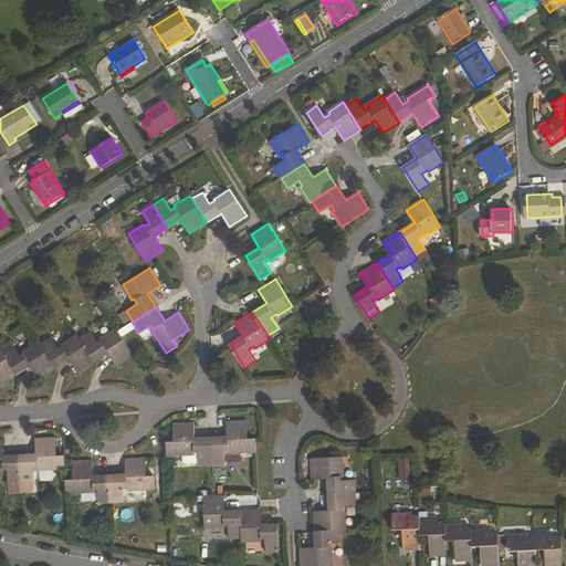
[(123,335),(135,328),(132,322),(119,329),(123,335)]
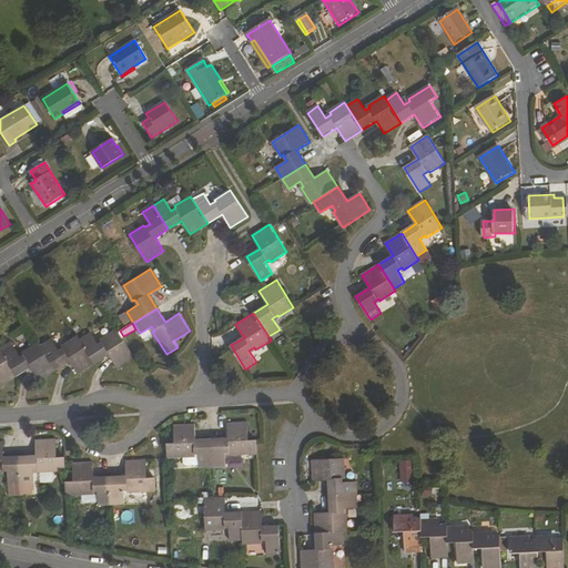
[(109,354),(118,367),(134,355),(119,332),(118,328),(102,338),(103,341),(99,344),(91,332),(81,338),(97,362),(109,354)]
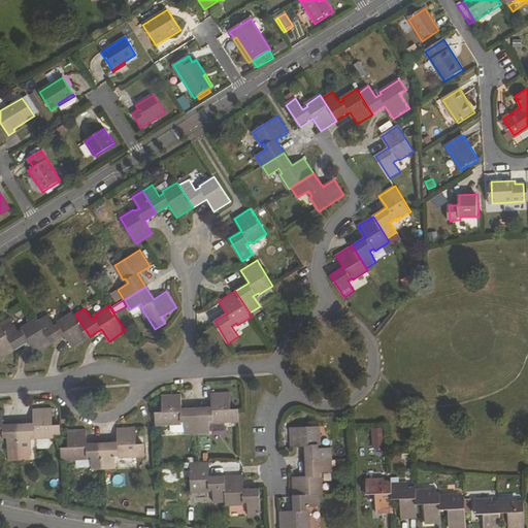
[(53,342),(65,334),(73,347),(90,336),(75,315),(73,311),(59,321),(60,322),(56,325),(48,315),(39,321),(53,342)]
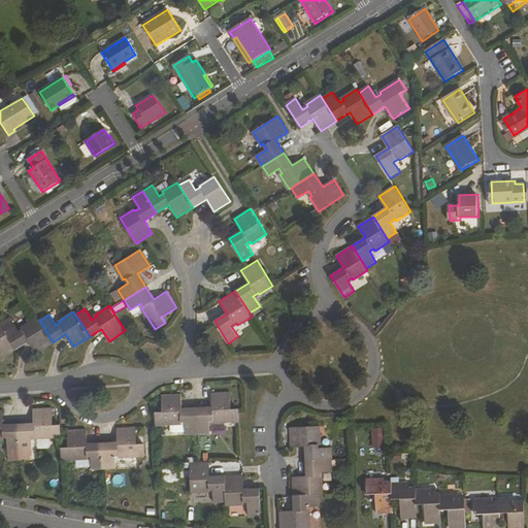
[(15,349),(28,340),(36,353),(53,342),(39,321),(36,317),(22,326),(23,328),(19,331),(11,321),(1,327),(15,349)]
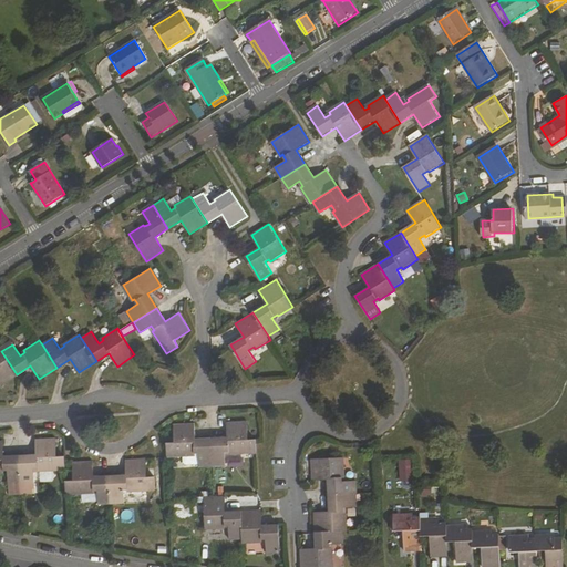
[(0,384),(17,374),(1,351),(0,348),(0,384)]
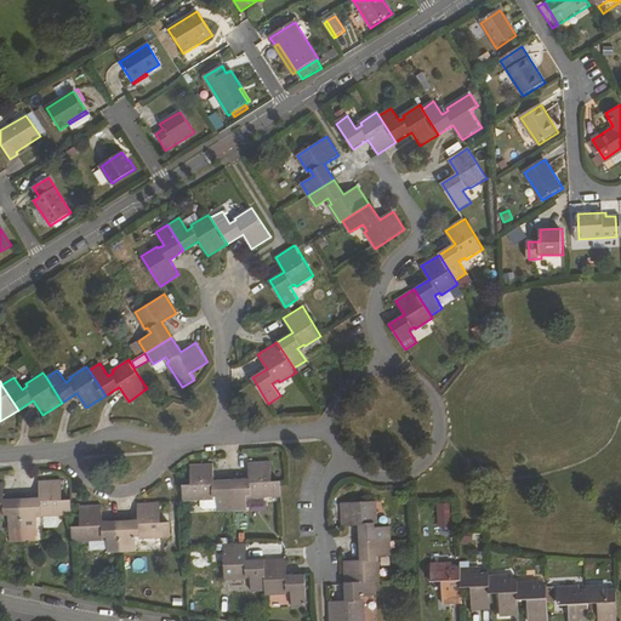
[(273,480),(272,461),(249,462),(249,479),(232,480),(233,510),(248,508),(246,494),(252,494),(252,496),(281,496),(280,480),(273,480)]
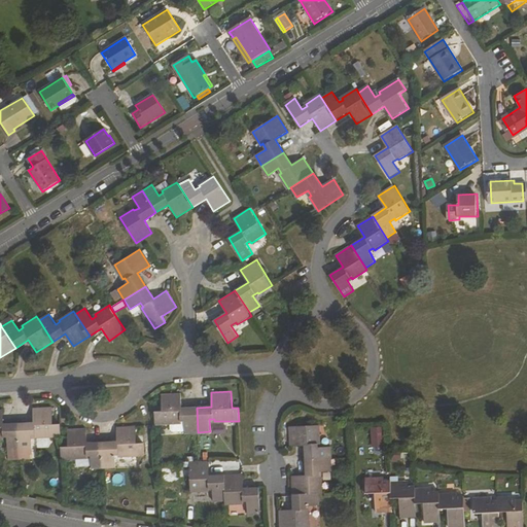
[(163,411),(155,412),(156,424),(181,423),(180,420),(186,420),(186,432),(198,432),(197,408),(182,408),(181,393),(162,394),(163,411)]
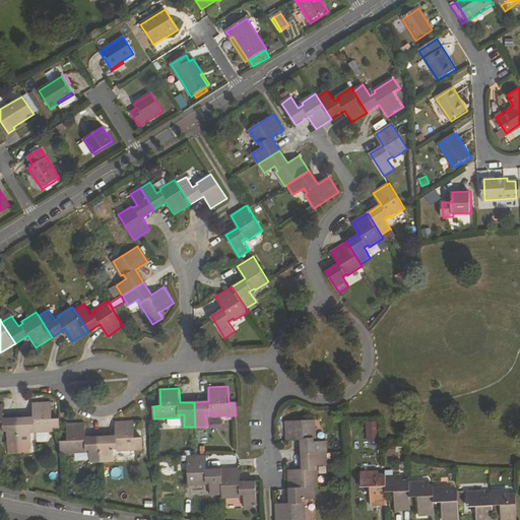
[(59,423),(59,417),(52,417),(51,401),(33,402),(33,415),(18,416),(20,452),(31,451),(30,429),(36,429),(36,431),(60,430),(59,423)]
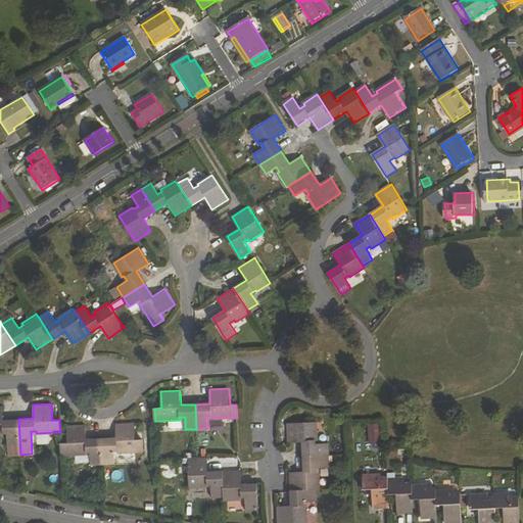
[(0,406),(0,434),(2,435),(2,433),(7,432),(8,456),(20,455),(18,419),(4,420),(3,406),(0,406)]
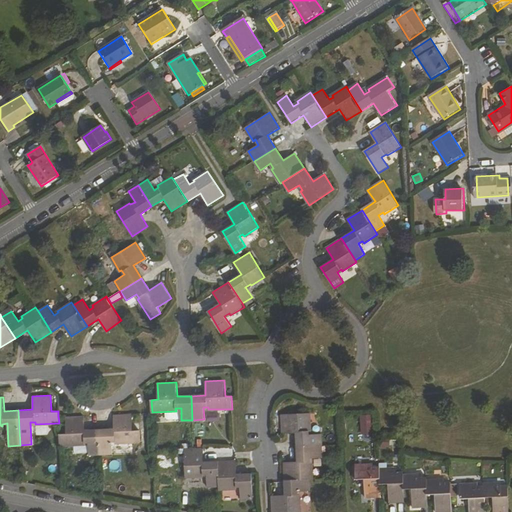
[(113,414),(114,428),(99,429),(100,453),(112,453),(111,441),(116,440),(116,442),(140,442),(139,429),(133,429),(132,413),(113,414)]
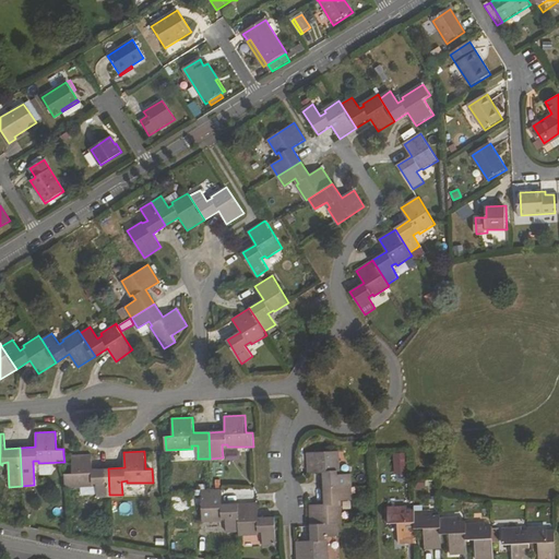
[(341,468),(340,451),(308,452),(309,472),(324,472),(324,487),(353,486),(353,474),(339,474),(339,468),(341,468)]
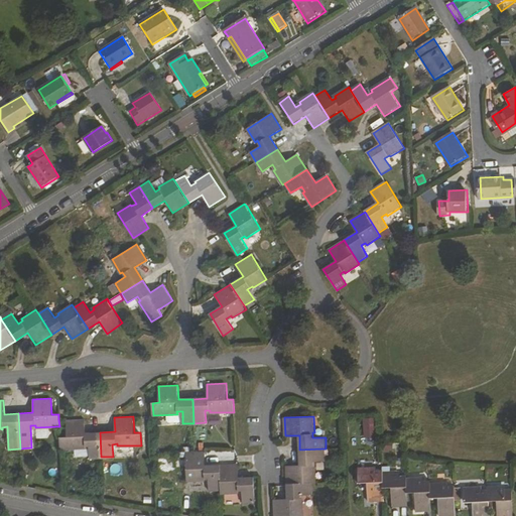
[(376,417),(362,418),(363,437),(376,437),(376,417)]
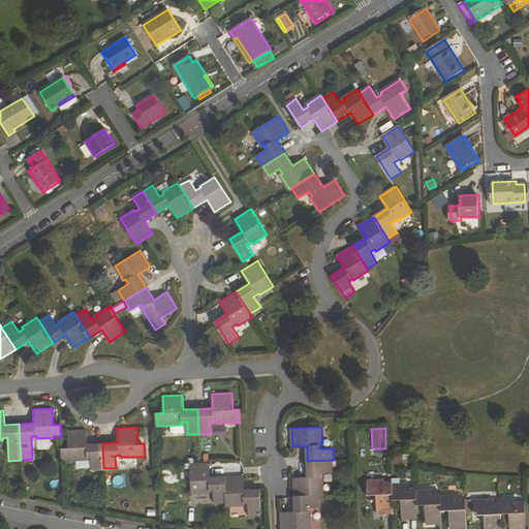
[(88,443),(87,429),(67,430),(68,446),(61,447),(62,460),(86,459),(86,457),(91,457),(92,469),(103,468),(102,443),(88,443)]
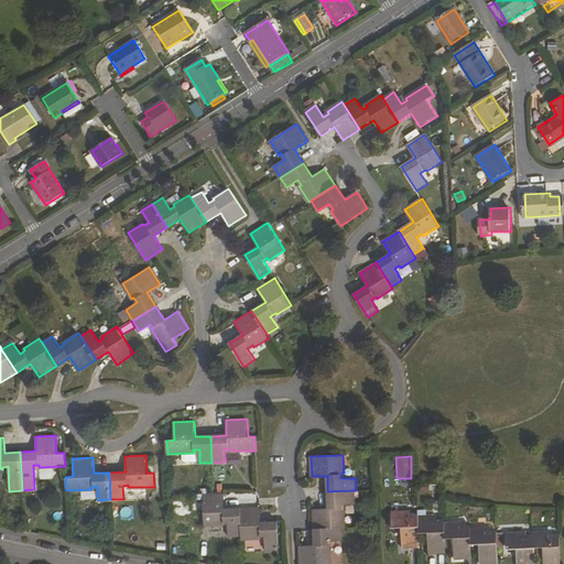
[(421,481),(421,489),(432,489),(431,480),(421,481)]
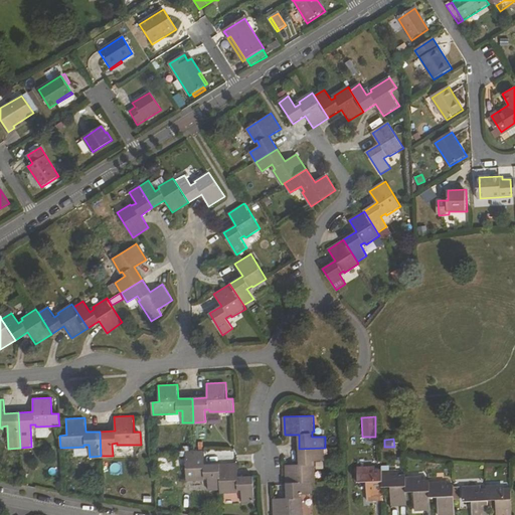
[(299,449),(300,464),(286,464),(287,482),(313,481),(316,481),(316,465),(313,465),(313,460),(325,460),(325,448),(299,449)]
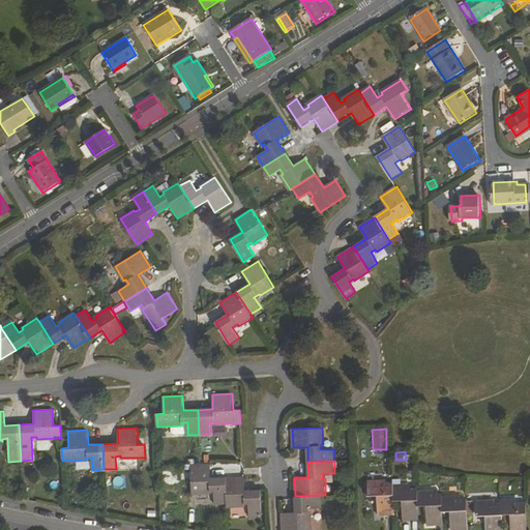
[(211,476),(210,462),(201,462),(190,463),(192,493),(209,492),(209,490),(215,490),(215,502),(228,501),(226,476),(211,476)]
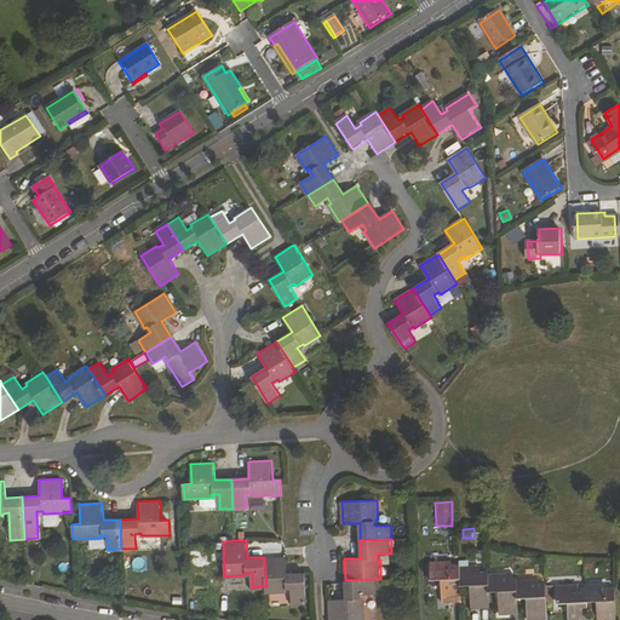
[(288,573),(287,556),(264,557),(267,586),(267,592),(287,591),(287,589),(293,589),(294,603),(306,602),(305,573),(288,573)]
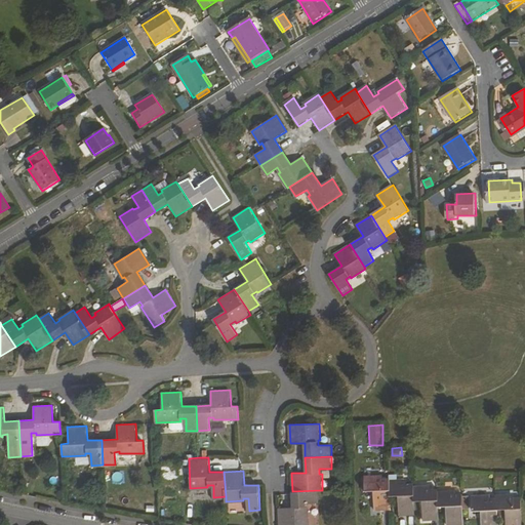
[(390,482),(390,479),(384,480),(384,476),(374,477),(374,480),(365,480),(366,491),(375,490),(376,511),(391,510),(391,496),(390,486),(390,482)]
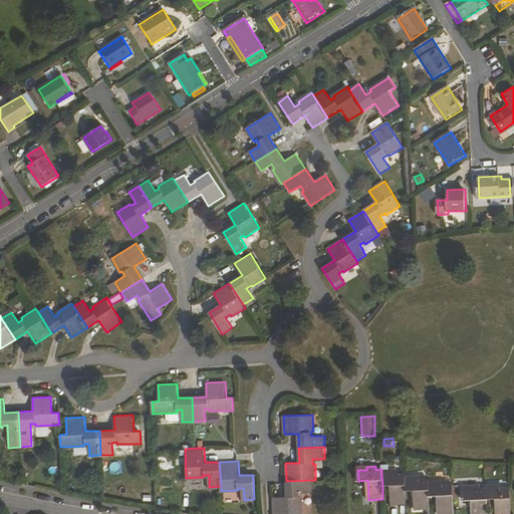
[(391,486),(392,505),(407,504),(407,489),(406,478),(406,475),(400,475),(400,471),(391,471),(391,475),(381,476),(382,486),(391,486)]
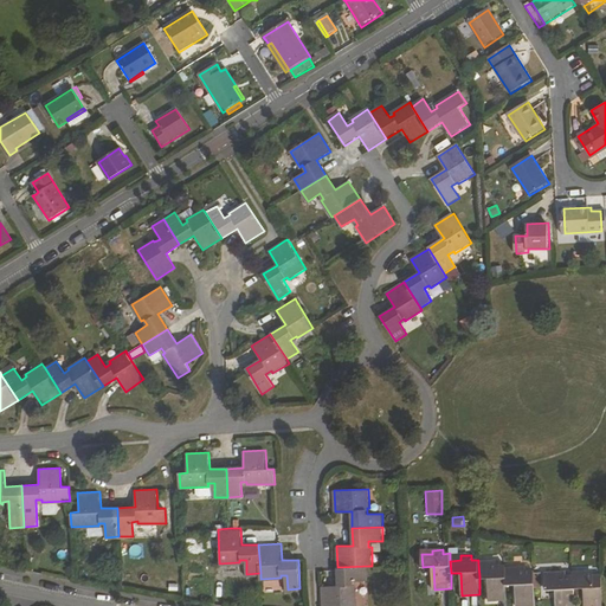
[(507,562),(498,562),(498,559),(488,559),(489,563),(478,563),(479,577),(489,575),(490,599),(508,598),(507,582),(507,571),(507,566),(507,562)]
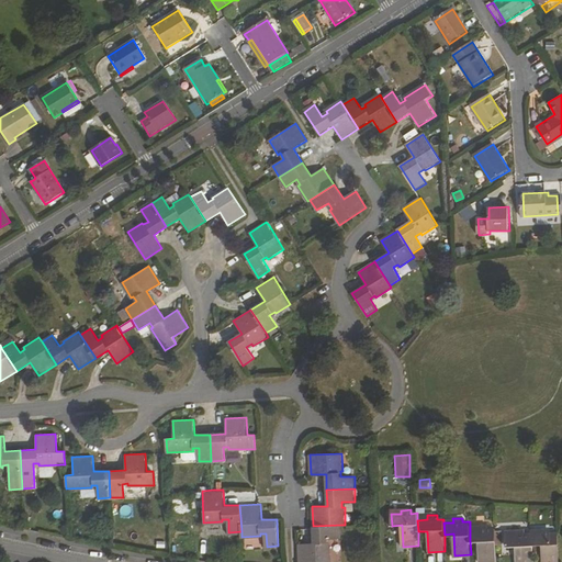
[(490,561),(497,561),(496,528),(489,528),(489,524),(480,525),(480,529),(470,529),(470,540),(480,540),(481,561),(490,561)]
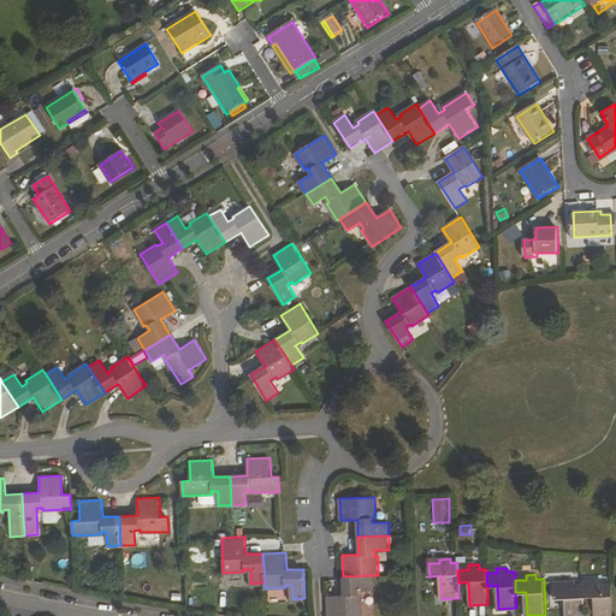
[(374,575),(343,576),(343,593),(327,594),(327,615),(348,615),(363,615),(363,596),(360,596),(360,590),(375,590),(374,575)]
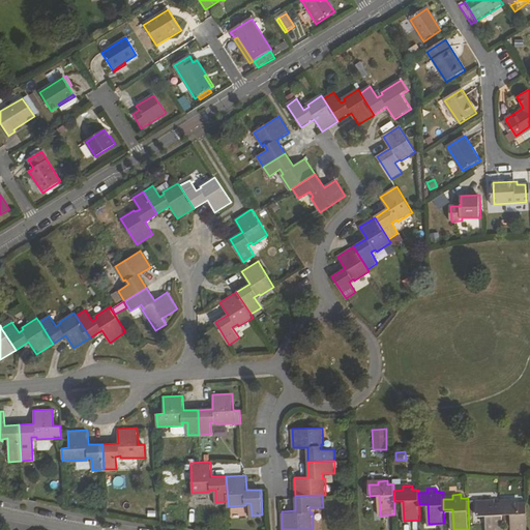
[(503,513),(511,513),(512,529),(527,529),(527,502),(521,502),(520,498),(510,499),(511,502),(503,503),(503,513)]
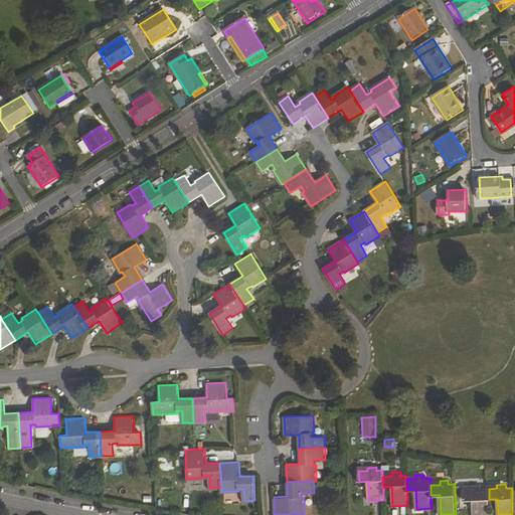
[(482,486),(473,486),(473,489),(465,490),(465,500),(474,500),(474,514),(489,514),(489,499),(489,489),(482,489),(482,486)]
